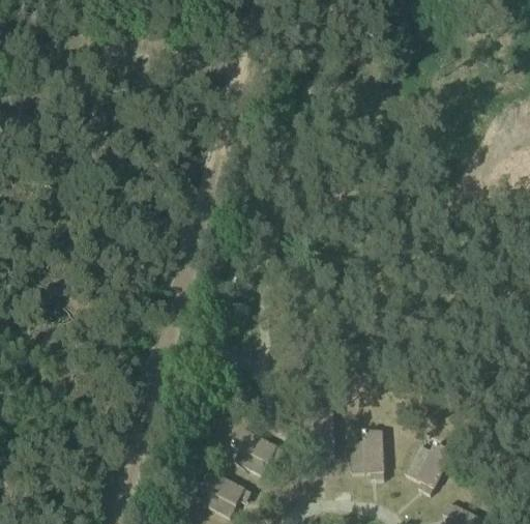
[(333,454),(333,405),(315,405),(315,417),(302,417),(302,449),(322,449),(322,454),(333,454)]
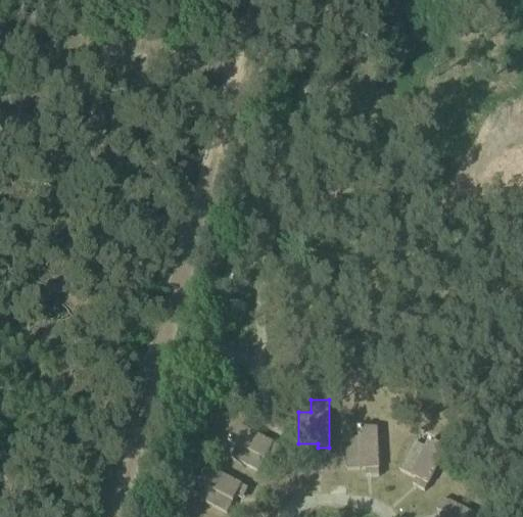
[(275,452),(280,442),(237,421),(228,437),(234,440),(229,452),(259,468),(269,449),(275,452)]
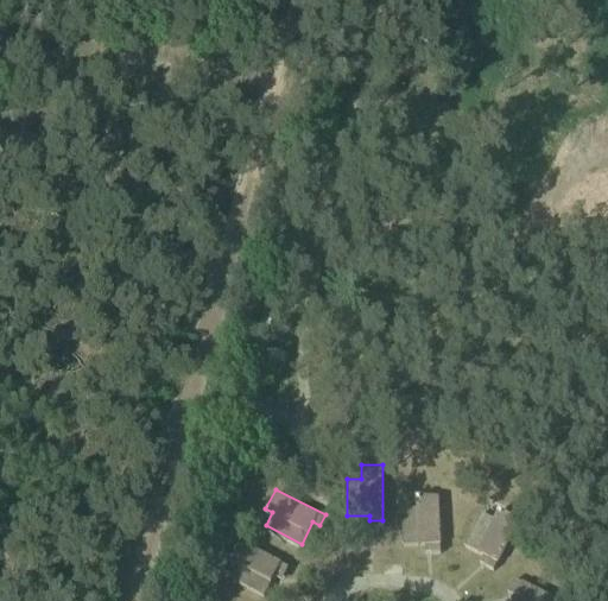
[(438,549),(439,494),(418,494),(418,506),(406,506),(405,542),(426,543),(426,549),(438,549)]
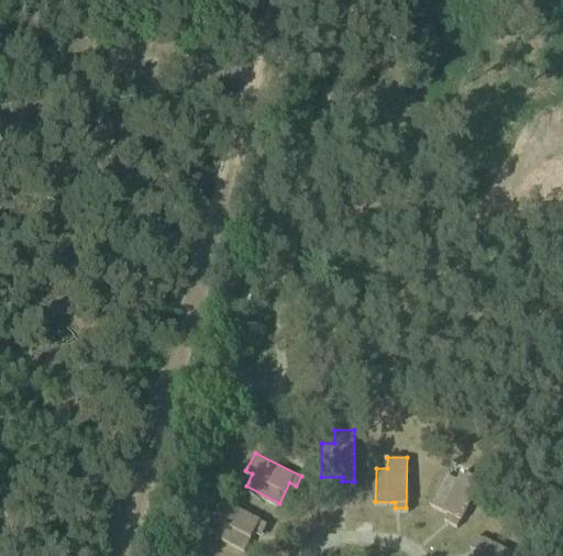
[(457,524),(483,476),(463,466),(457,477),(445,471),(430,502),(448,511),(444,518),(457,524)]
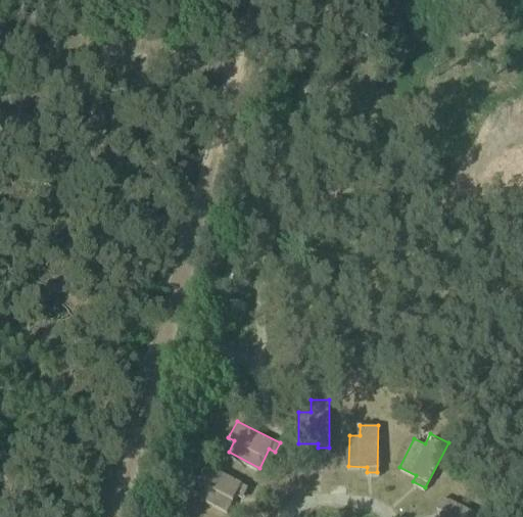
[(244,494),(248,485),(205,463),(196,480),(205,484),(200,492),(228,507),(237,490),(244,494)]
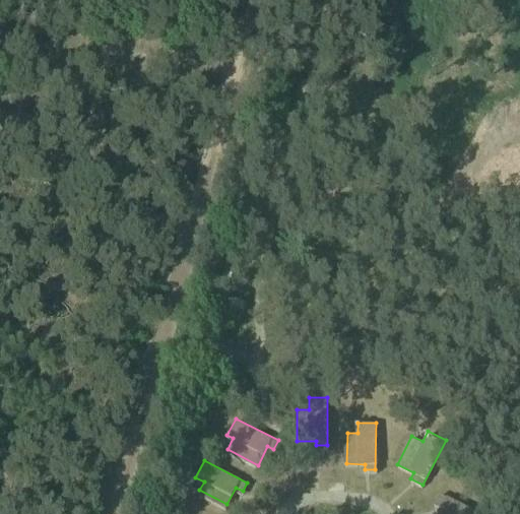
[(481,513),(440,492),(434,502),(441,506),(436,513),(481,513)]
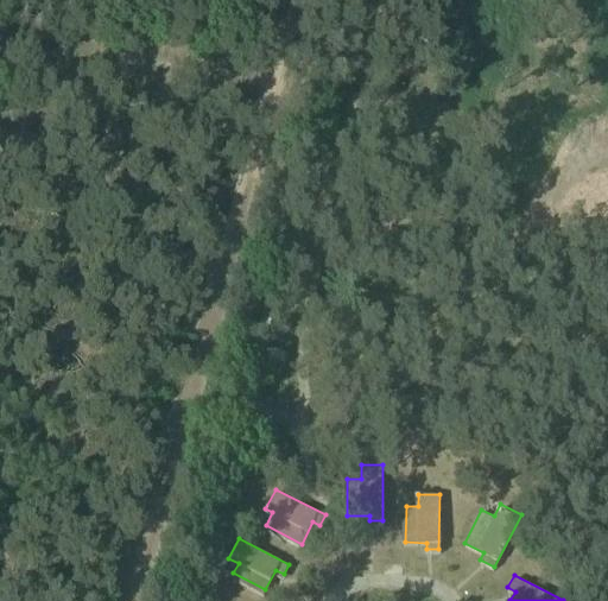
All buildings are outlined.
